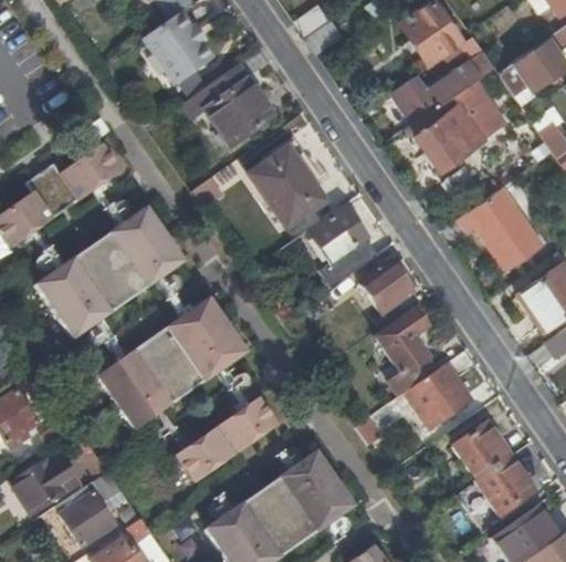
[(63,0),(60,2),(67,13),(86,0),(63,0)]
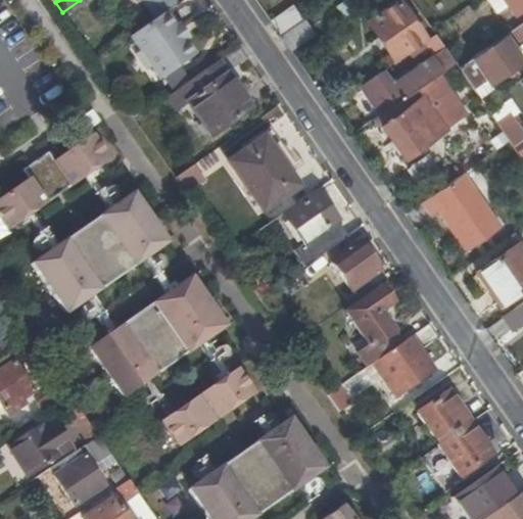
[(426,35),(402,0),(393,0),(369,17),(395,56),(426,35)]
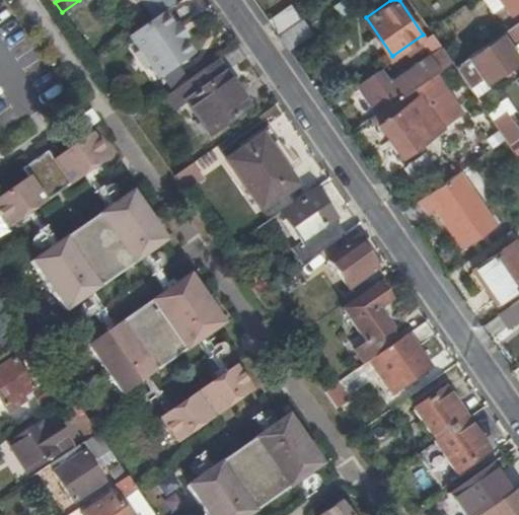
[(518,3),(518,0),(503,0),(510,10),(518,3)]
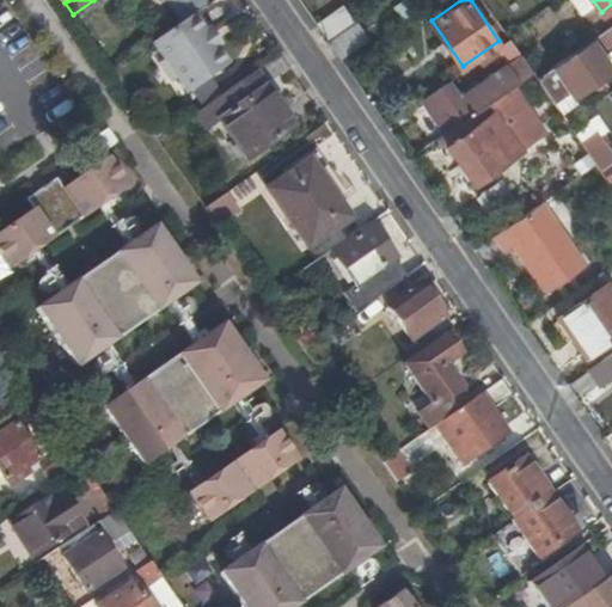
[(329,37),(355,19),(343,2),(317,20),(329,37)]
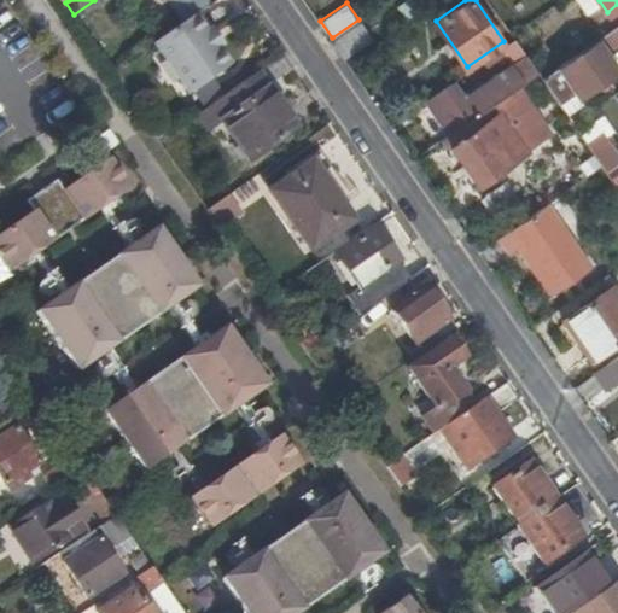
[(196,11),(155,38),(191,89),(232,62),(196,11)]
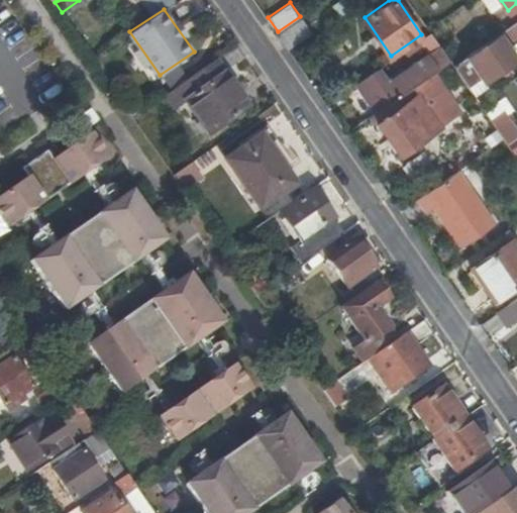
[(309,29),(300,16),(278,31),(287,44),(309,29)]
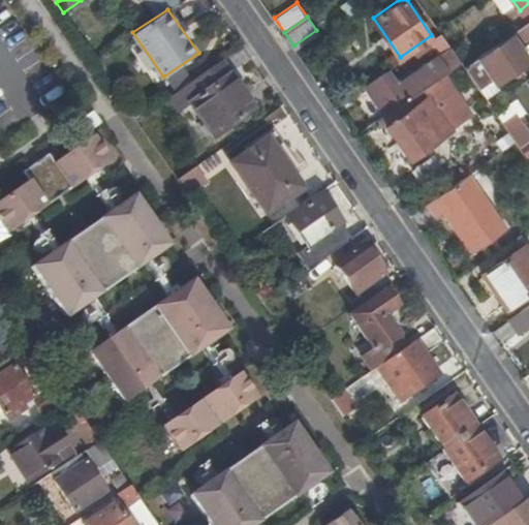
[(510,32),(464,64),(480,88),(494,79),(495,80),(528,57),(510,32)]
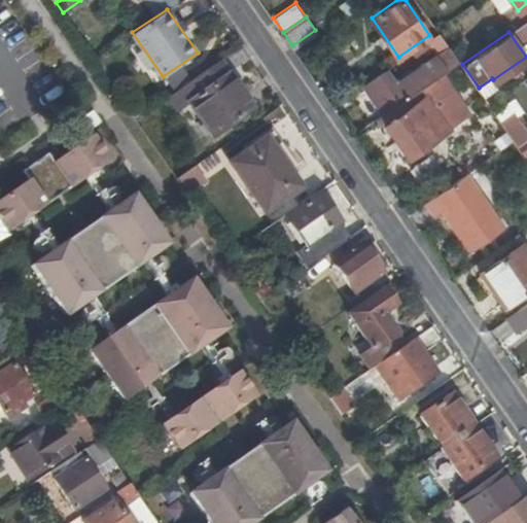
[(385,110),(399,100),(459,60),(445,39),(438,43),(443,49),(402,78),(400,76),(393,80),(385,69),(365,83),(385,110)]
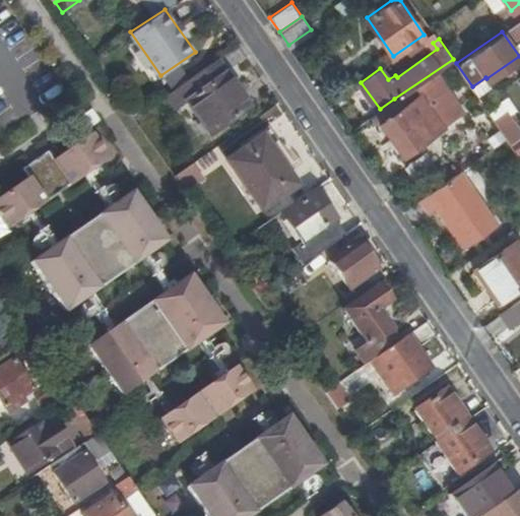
[(221,55),(167,91),(175,105),(186,98),(209,132),(250,105),(226,70),(231,67),(221,55)]
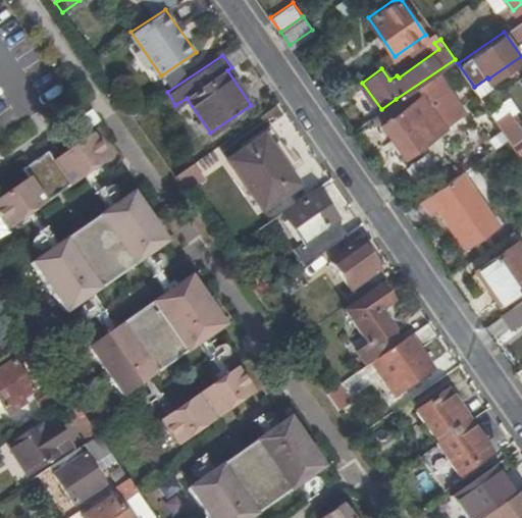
[(381,109),(375,113),(403,154),(445,125),(422,93),(402,107),(396,99),(381,109)]
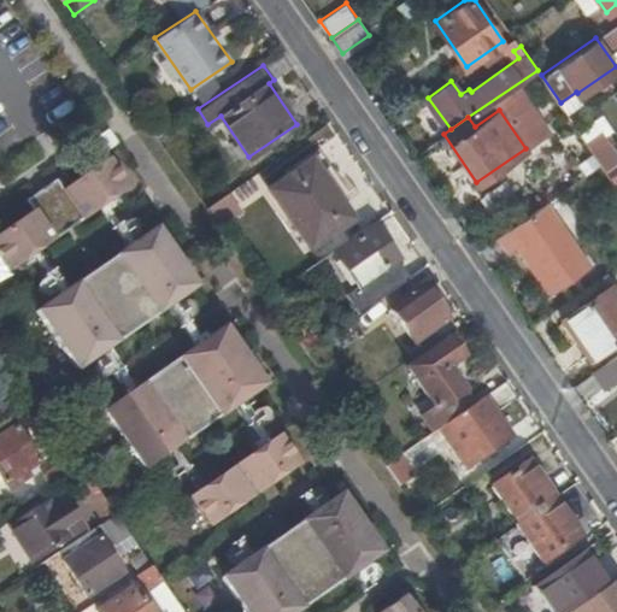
[(101,206),(118,194),(130,184),(110,154),(66,186),(59,176),(28,198),(36,207),(0,233),(0,253),(12,271),(25,260),(43,248),(101,206)]
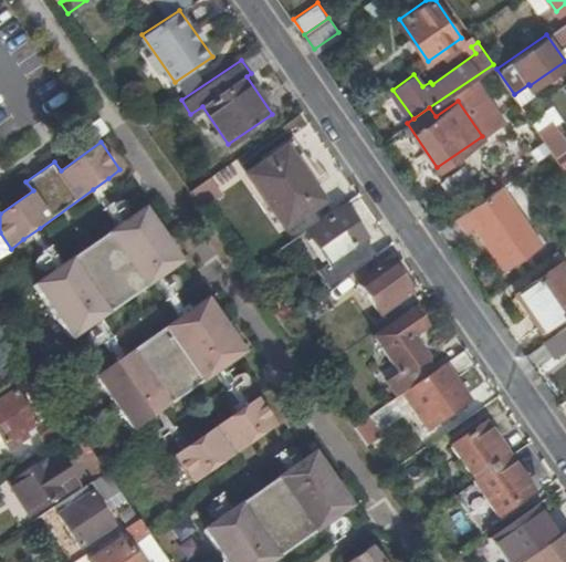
[(323,200),(285,146),(247,172),(285,227),(323,200)]
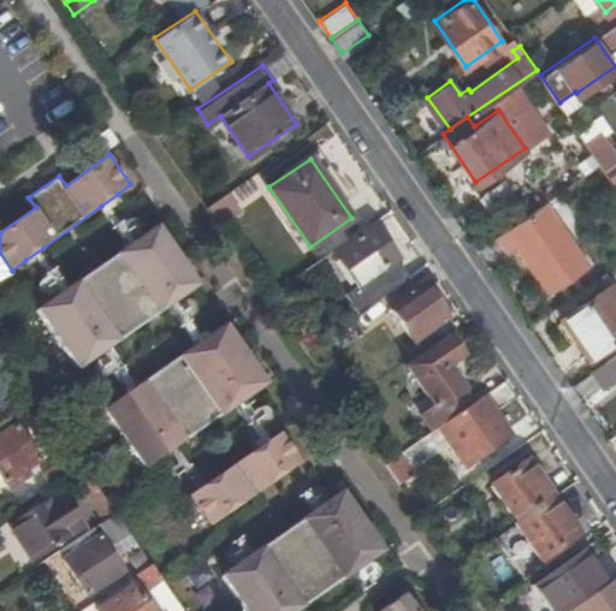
[(615,160),(605,168),(614,179),(615,177),(615,160)]
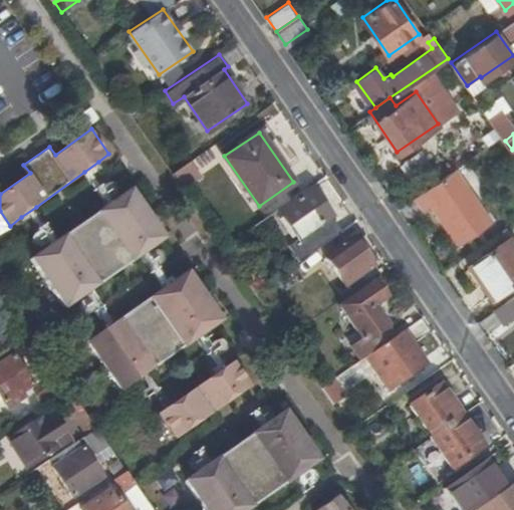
[(190,157),(178,165),(188,179),(200,171),(190,157)]
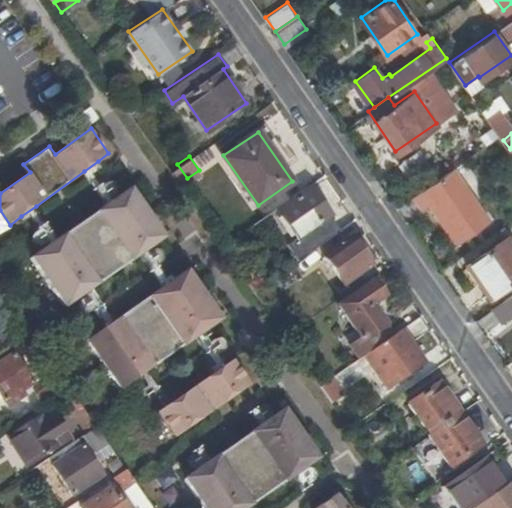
[(112,200),(105,190),(102,193),(98,188),(102,185),(92,172),(101,166),(98,161),(84,171),(107,204),(112,200)]
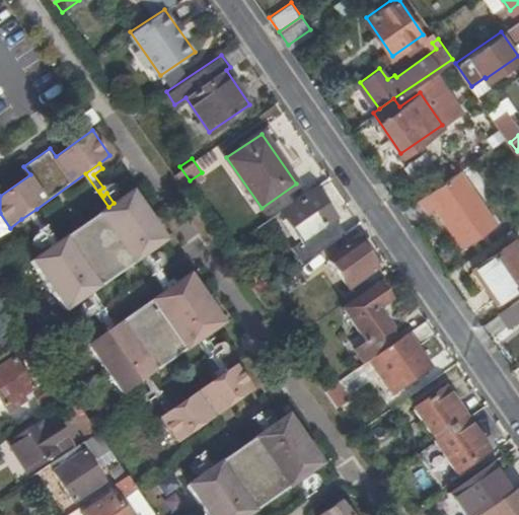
[(459,168),(419,198),(428,211),(435,206),(463,245),(498,222),(459,168)]
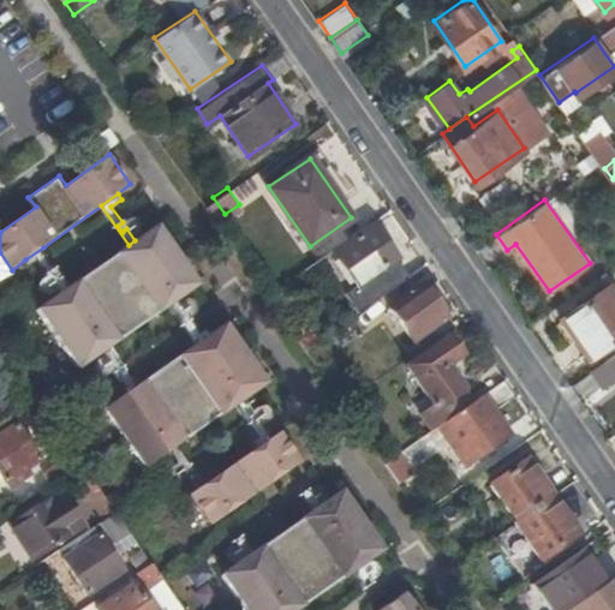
[(159,222),(135,240),(129,245),(71,287),(64,293),(40,310),(81,369),(103,352),(111,346),(168,304),(177,298),(199,281),(159,222)]
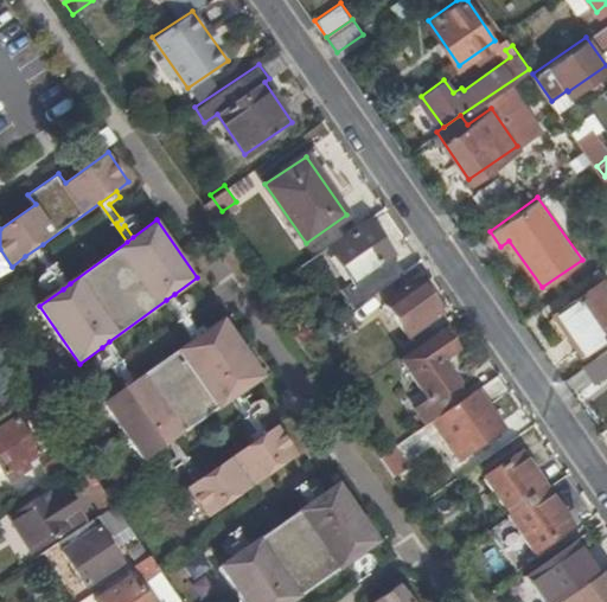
[(357,286),(364,298),(391,281),(378,262),(391,254),(369,221),(330,247),(352,280),(360,275),(364,281),(357,286)]
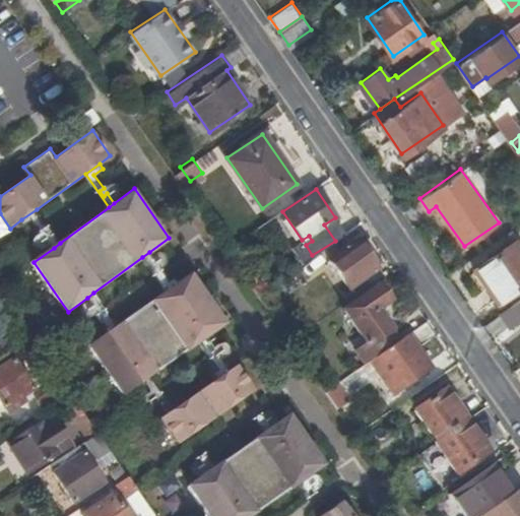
[(37,209),(21,219),(24,224),(34,218),(43,232),(47,229),(51,235),(47,238),(54,248),(60,243),(37,209)]
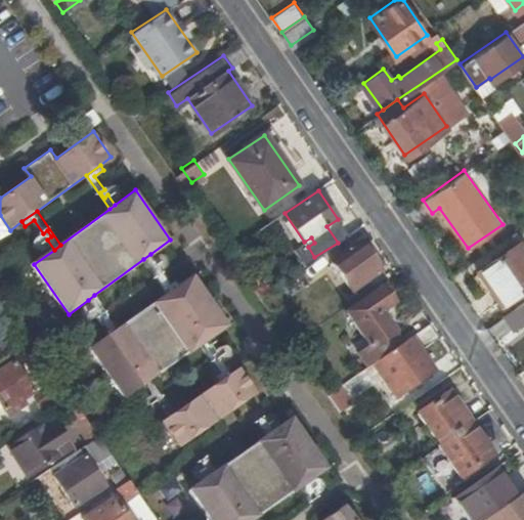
[(523,287),(523,246),(519,239),(478,269),(501,302),(523,287)]
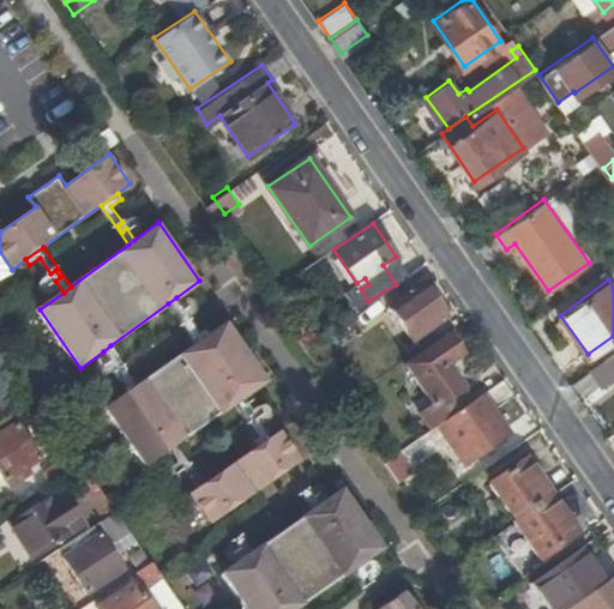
[(390,303),(411,336),(444,313),(422,282),(390,303)]
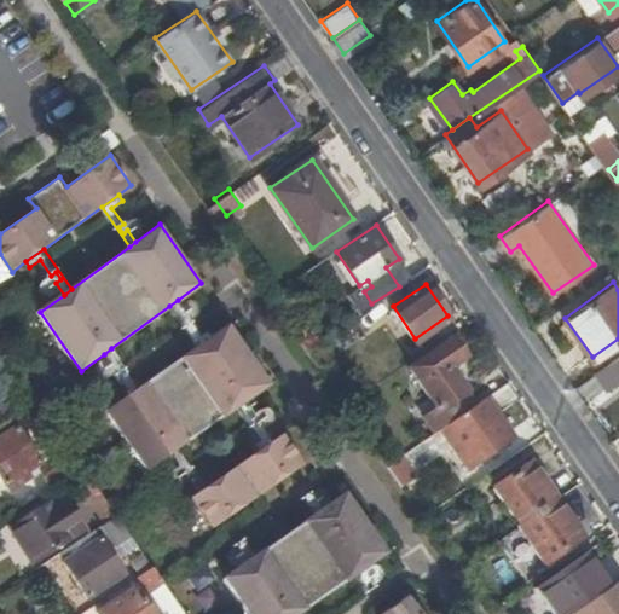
[(185,312),(178,300),(169,306),(198,346),(206,341),(190,318),(185,312)]
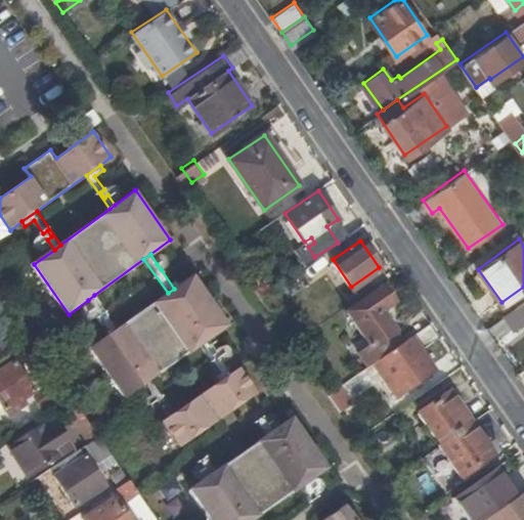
[(162,260),(157,264),(161,269),(166,265),(162,260)]
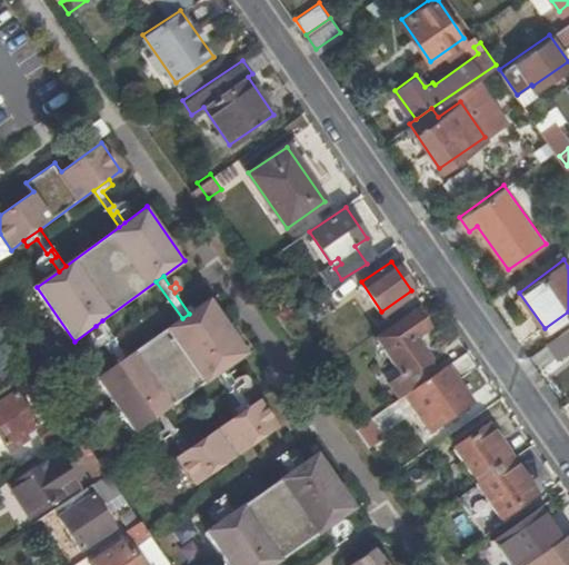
[(128,357),(121,362),(100,377),(137,432),(160,415),(167,410),(219,373),(227,367),(247,353),(209,298),(189,314),(182,318),(128,357)]
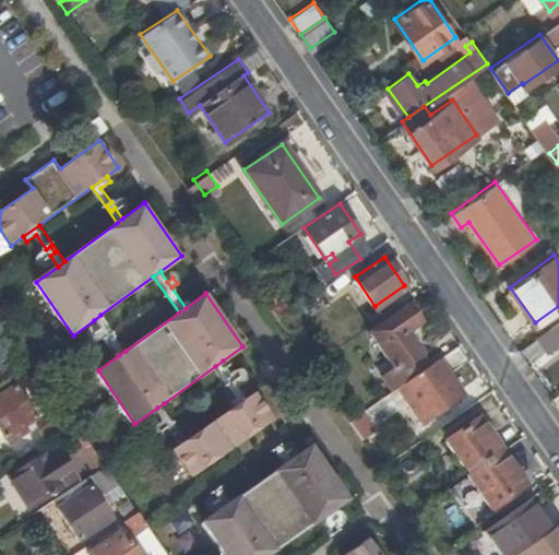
[(419,321),(408,304),(370,330),(396,368),(419,352),(404,330),(419,321)]
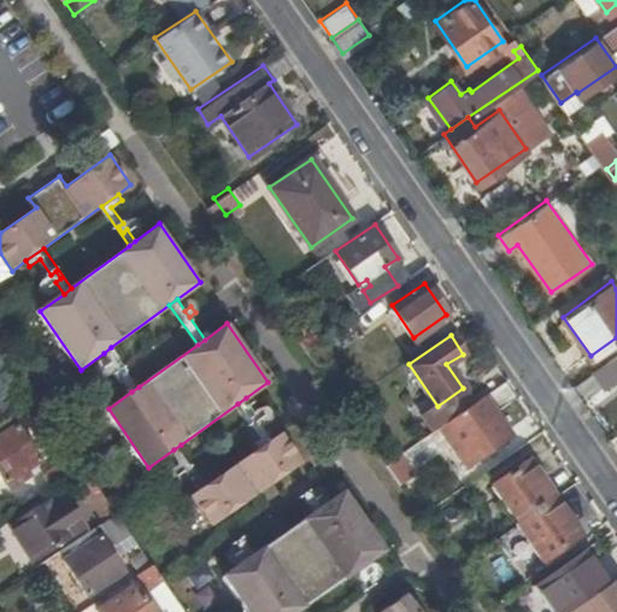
[(319,339),(305,348),(315,364),(329,353),(319,339)]
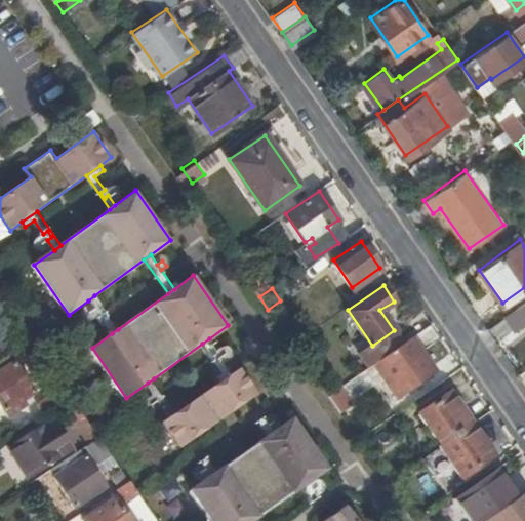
[(0,309),(10,324),(17,319),(0,293),(0,309)]
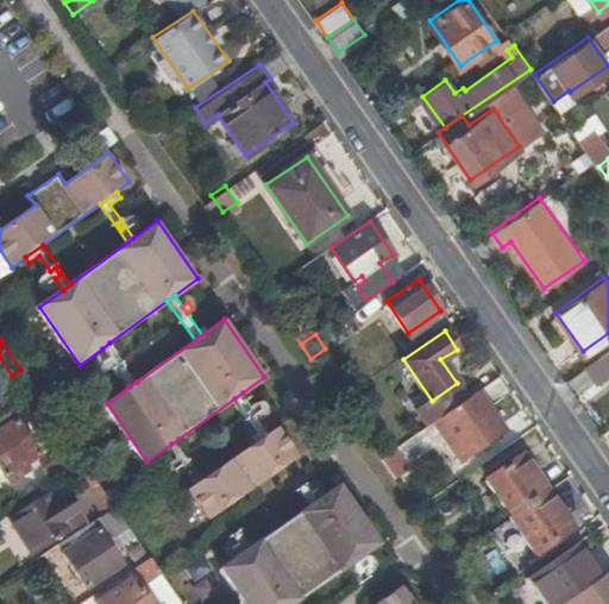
[(110,343),(102,348),(110,359),(114,365),(130,387),(137,382),(110,343)]
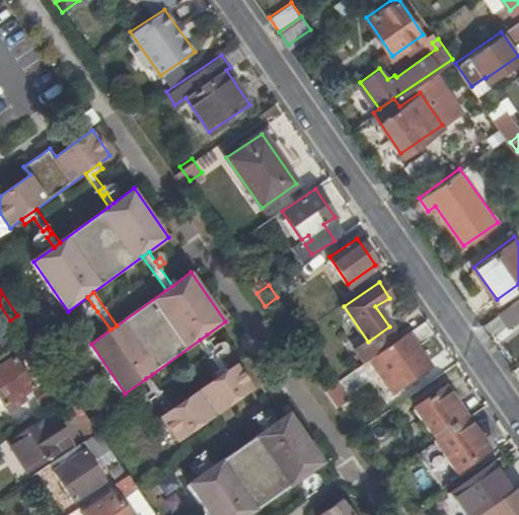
[(518,296),(498,311),(507,324),(518,315),(518,296)]
